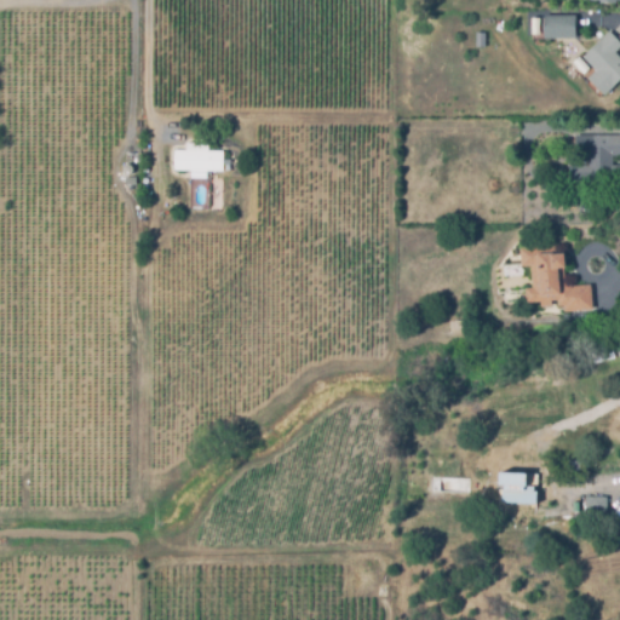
[(574,16),(575,38),(544,38),(544,33),(537,33),(537,19),(544,19),(544,16),(574,16)]
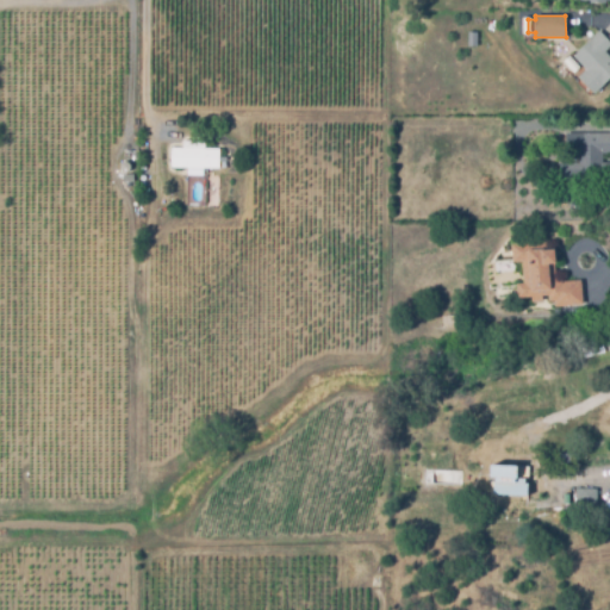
[(609,78),(595,93),(578,76),(585,69),(573,55),(598,30),(609,42),(609,45),(605,50),(609,55),(609,78)]
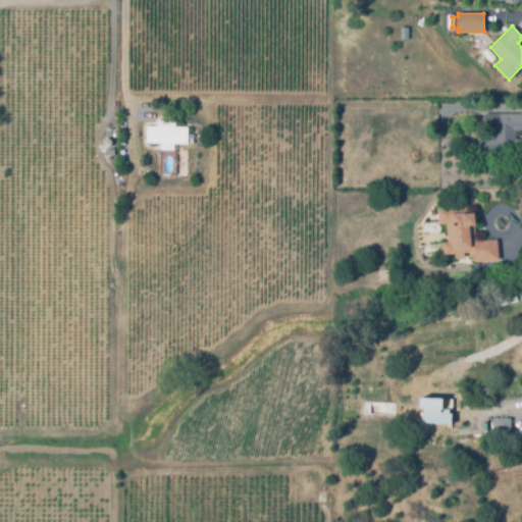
[(521,152),(478,153),(477,139),(493,138),(492,128),(487,128),(486,114),(493,114),(493,113),(521,112),(521,129),(514,131),(515,139),(521,138),(521,152)]
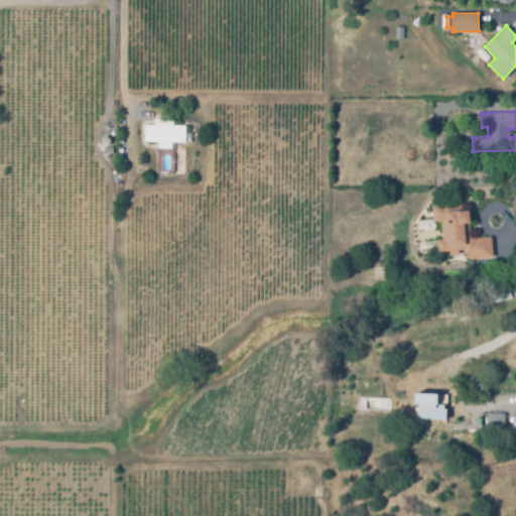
[(174,148),(164,148),(164,141),(144,141),(144,124),(153,124),(153,118),(172,118),(172,124),(185,124),(185,142),(174,142),(174,148)]
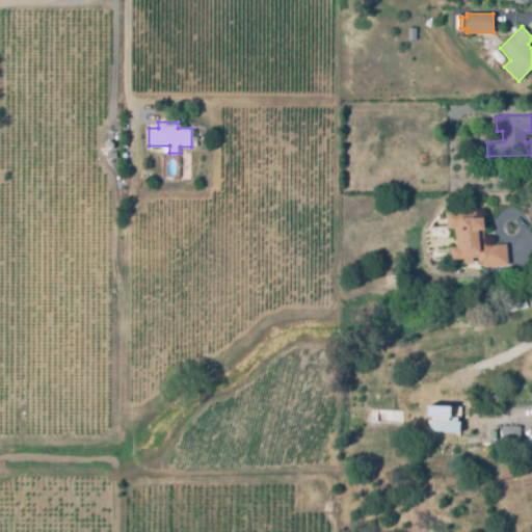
[(480,173),(493,171),(493,180),(480,181),(480,173)]
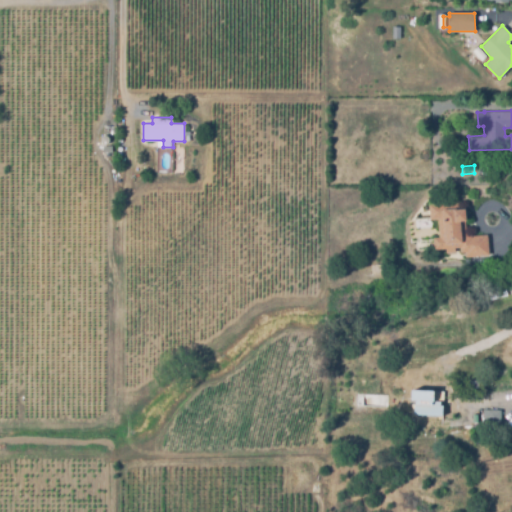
[(429,205),(460,203),(460,211),(467,210),(467,222),(465,223),(465,236),(471,236),(471,237),(486,236),(487,255),(466,256),(466,253),(461,253),(461,248),(454,248),(454,253),(447,253),(446,249),(434,250),(433,239),(439,238),(438,219),(429,220),(429,205)]
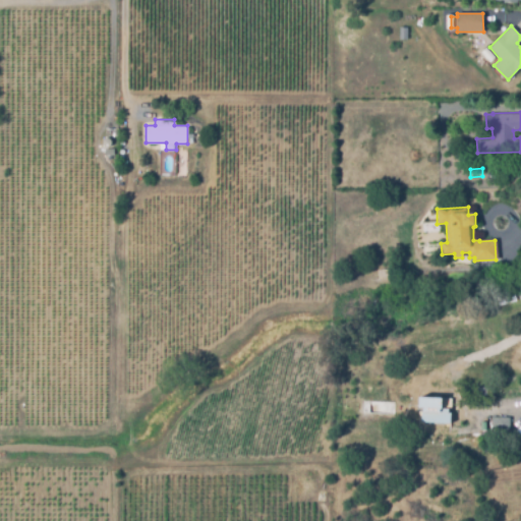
[(512,288),(516,301),(504,304),(500,291),(512,288)]
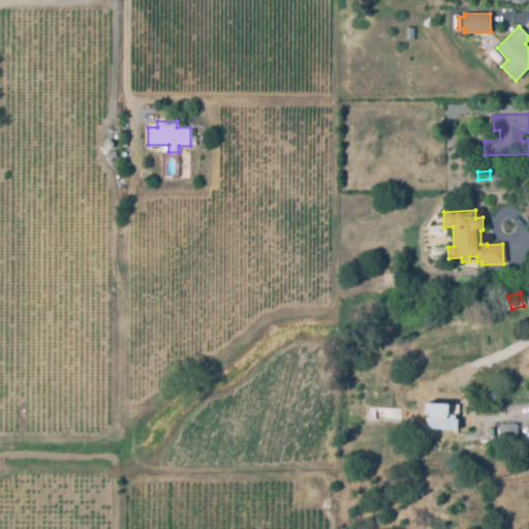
[(426,409),(426,400),(458,402),(457,408),(457,413),(458,414),(457,430),(425,428),(426,409)]
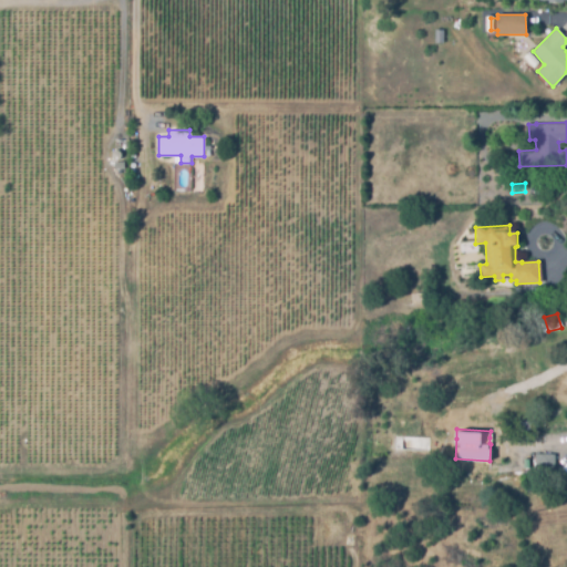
[(554,473),(534,473),(534,453),(555,454),(554,473)]
